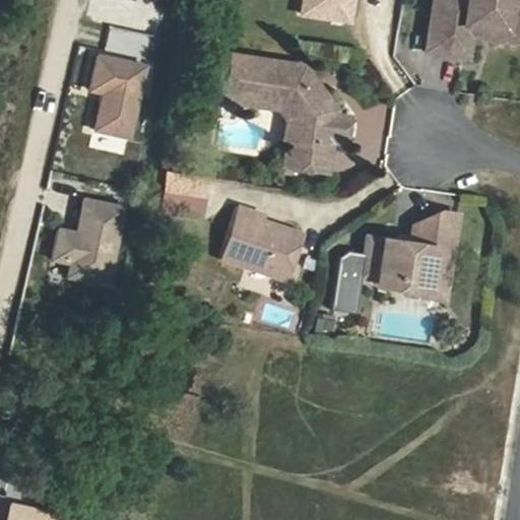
[(89,0),(87,20),(154,29),(158,0),(89,0)]
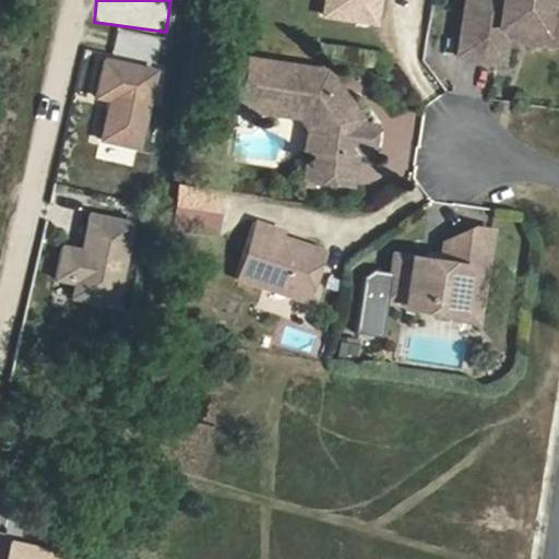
[(328,0),(326,13),(378,21),(380,0),(328,0)]
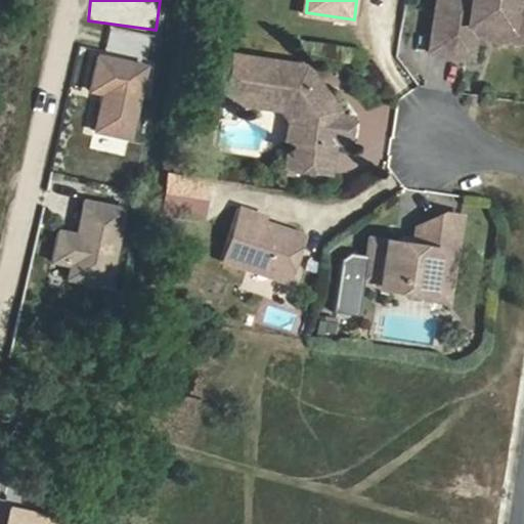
[(523,0),(439,0),(430,46),(471,52),(478,22),(523,28),(523,0)]
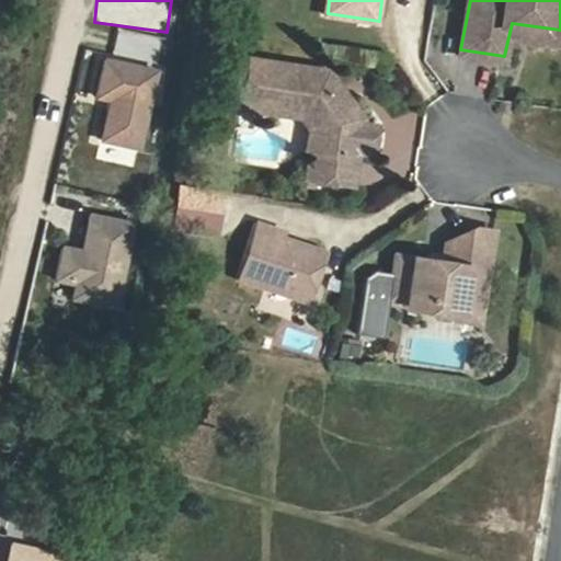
[(220,20),(219,25),(241,29),(241,23),(220,20)]
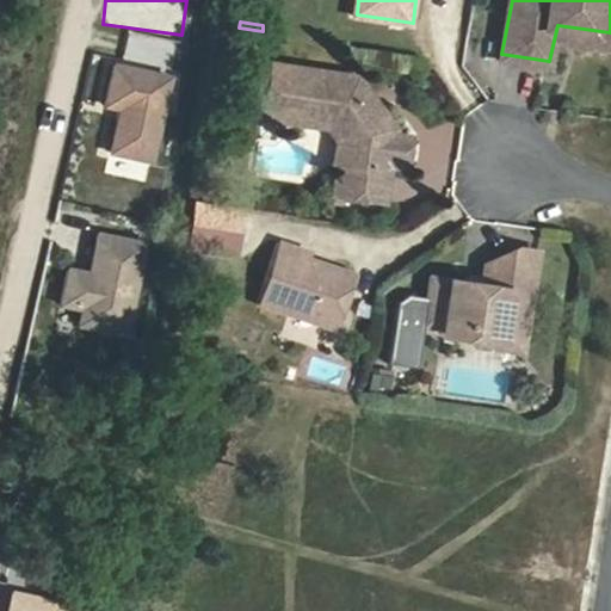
[(610,32),(557,25),(555,35),(610,42),(610,32)]
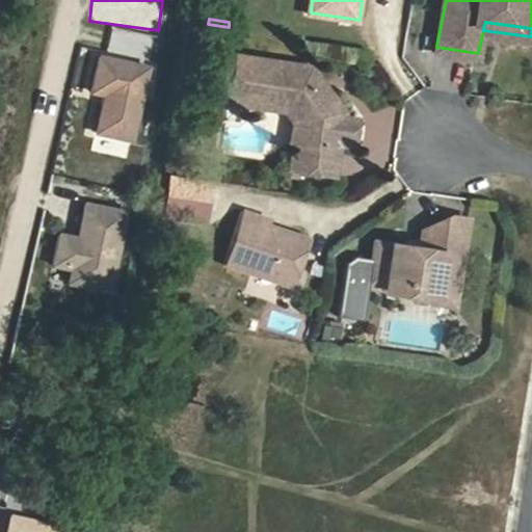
[(104,95),(96,133),(131,140),(148,68),(99,56),(90,91),(104,95)]
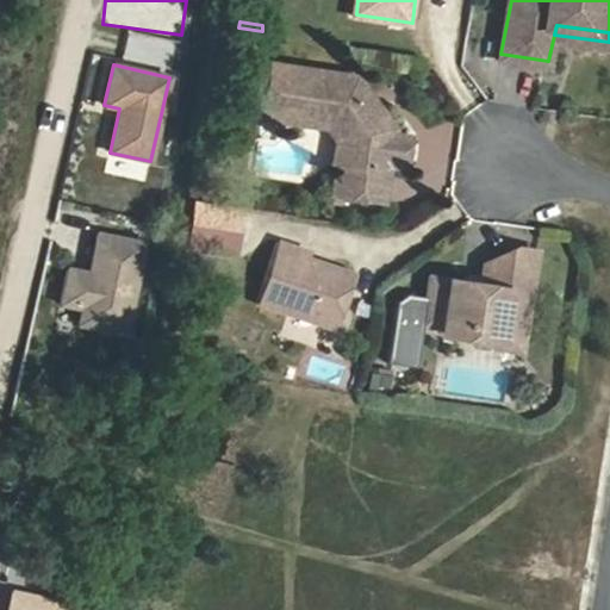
[(278,66),(271,111),(338,120),(348,114),(362,138),(358,166),(355,166),(346,168),(340,167),(336,166),(335,195),(390,204),(394,168),(411,170),(417,136),(400,134),(402,129),(366,78),(278,66)]
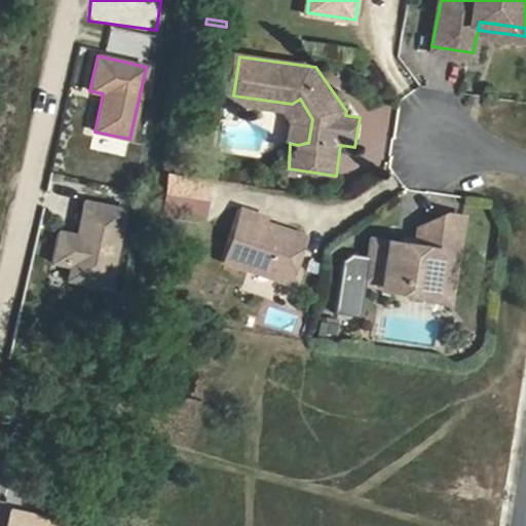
[(292,104),(233,96),(231,106),(287,113),(293,123),(290,143),(293,144),(298,145),(306,143),(308,143),(312,119),(300,99),(292,104)]
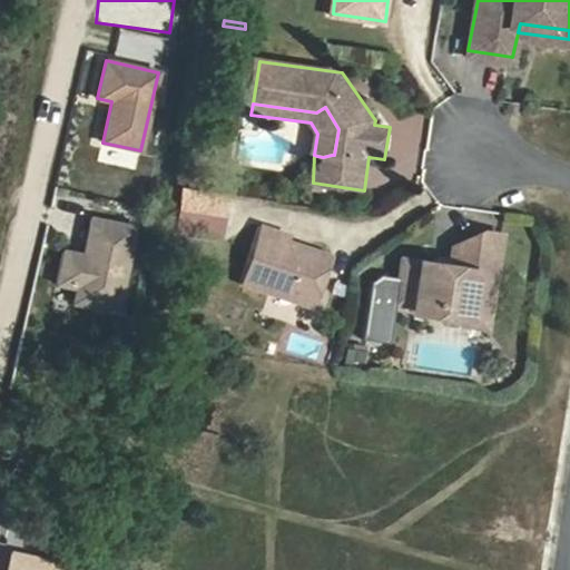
[(183,189),(176,231),(218,237),(225,195),(183,189)]
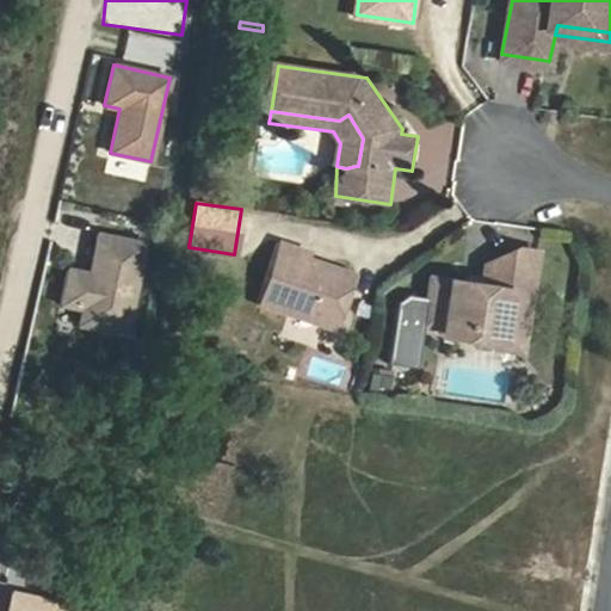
[(146,241),(98,232),(90,271),(69,267),(62,303),(82,308),(79,323),(127,333),(146,241)]
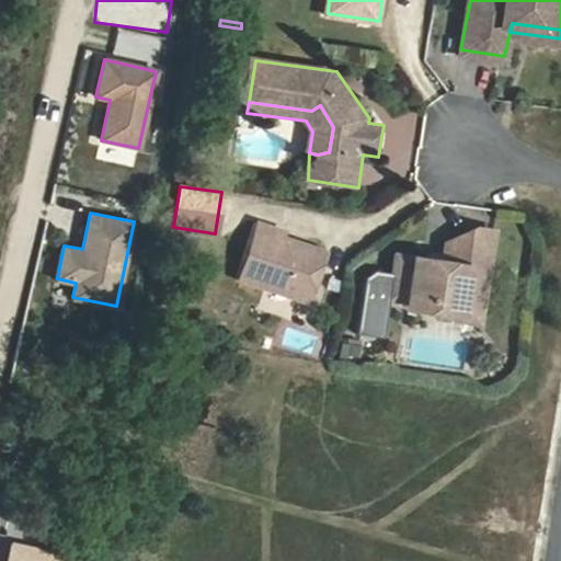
[(305,249),(285,242),(288,232),(259,222),(242,278),(316,299),(329,251),(306,244),(305,249)]
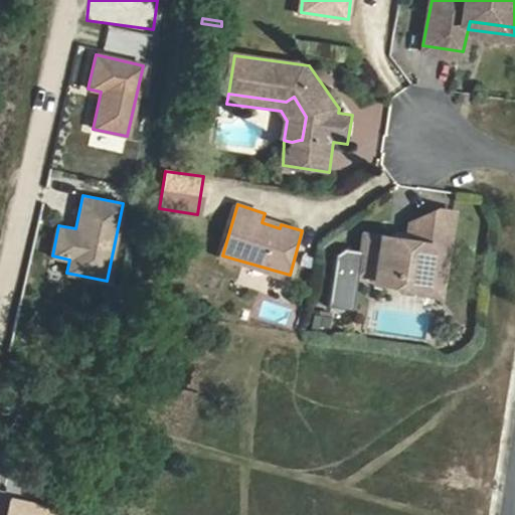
[(411,229),(409,242),(409,248),(397,246),(391,246),(365,243),(361,283),(378,284),(377,290),(395,292),(399,297),(417,299),(423,295),(425,285),(439,287),(443,283),(450,217),(423,214),(411,229)]
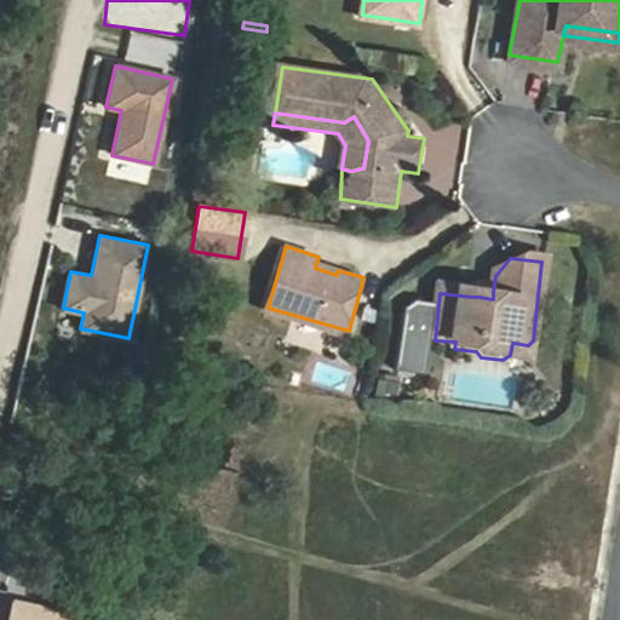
[(510,355),(503,360),(510,361),(530,363),(533,340),(528,345),(512,343),(510,355)]
